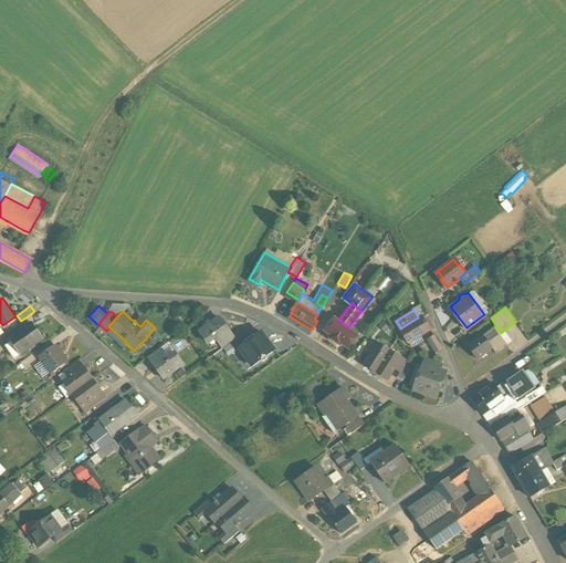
[(431,327),(422,314),(418,316),(418,318),(400,329),(400,327),(399,327),(408,341),(409,340),(419,334),(431,327)]
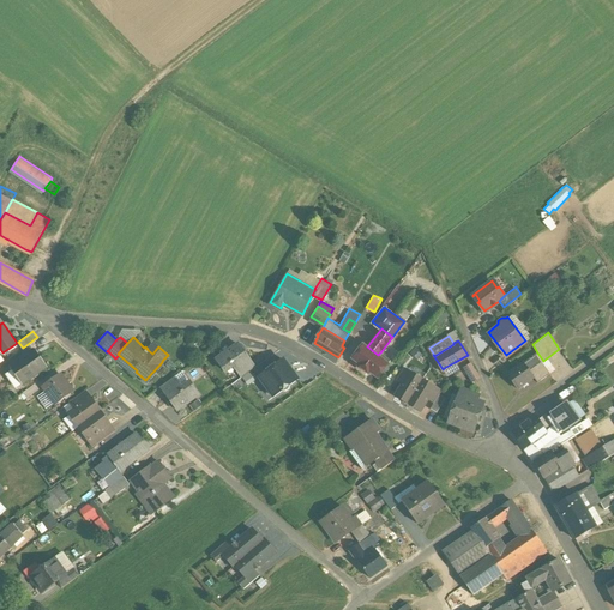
[(251,360),(238,343),(217,357),(223,366),(230,361),(238,369),(239,369),(251,360)]
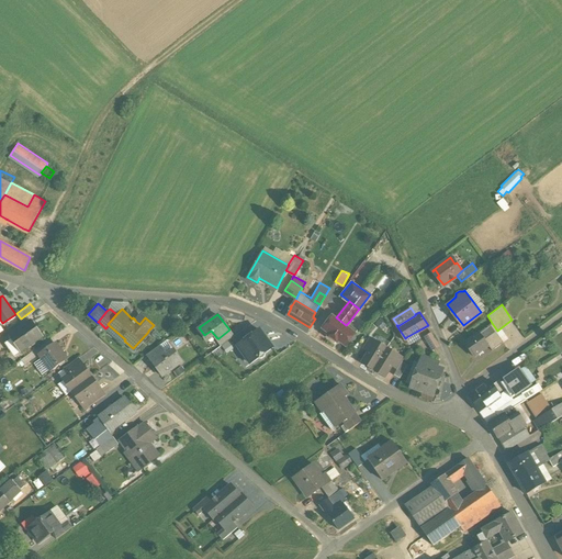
[(336,317),(333,314),(323,327),(329,333),(328,334),(337,341),(338,339),(346,345),(358,328),(349,322),(346,325),(336,317)]
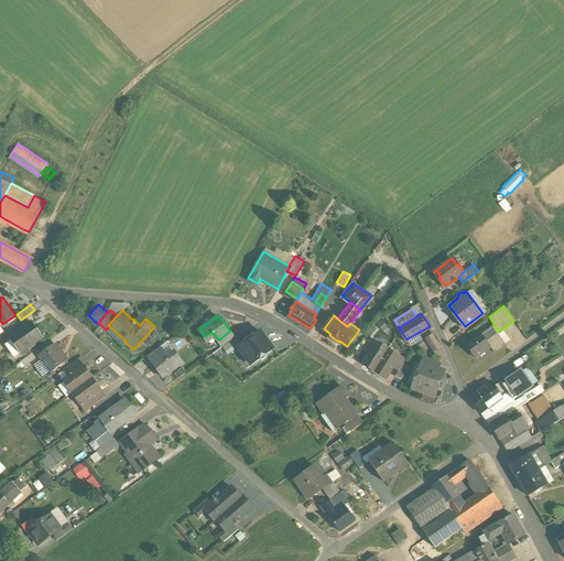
[(43,336),(32,321),(10,336),(21,352),(43,336)]
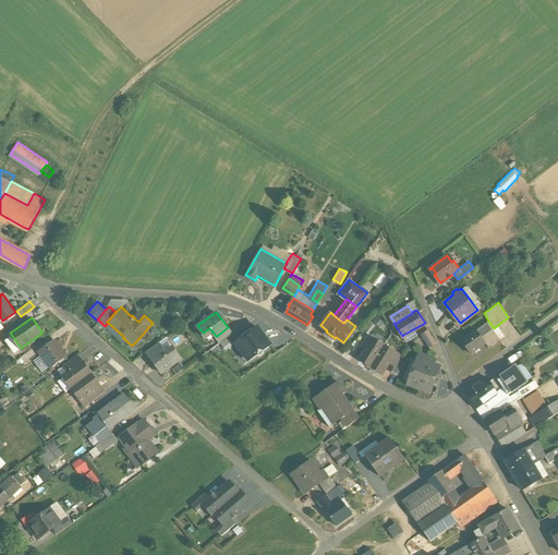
[(494,328),(488,321),(476,329),(485,342),(484,342),(487,348),(499,339),(492,329),(494,328)]
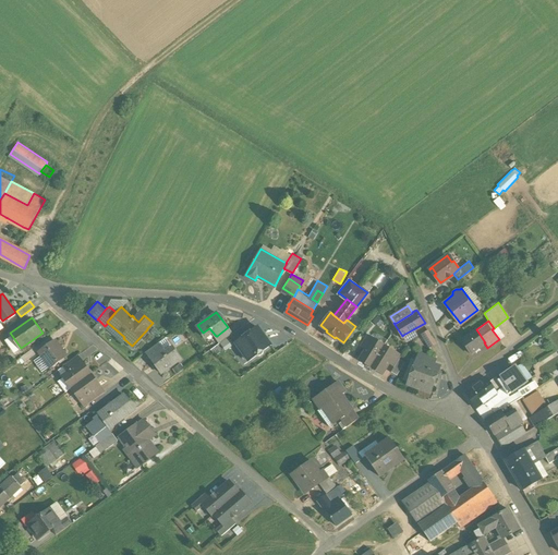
[(231,334),(237,341),(252,329),(246,322),(231,333),(231,334)]
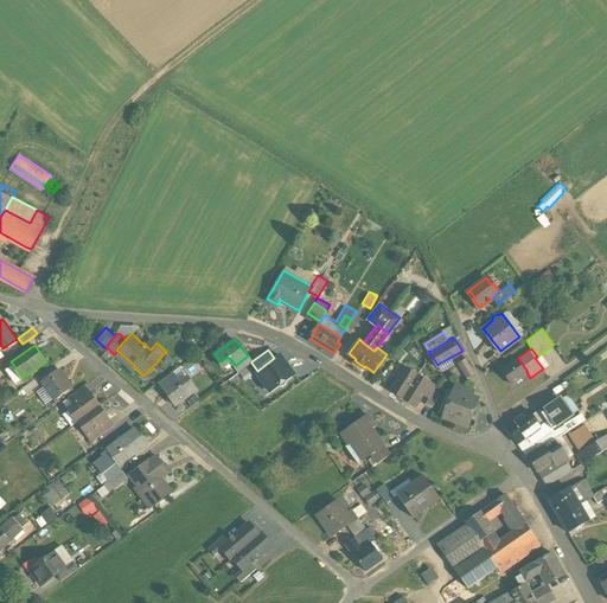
[(286,379),(294,373),(289,366),(285,360),(280,354),(274,358),(257,371),(259,373),(269,387),(272,390),(279,384),(282,384),(286,382),(286,379)]
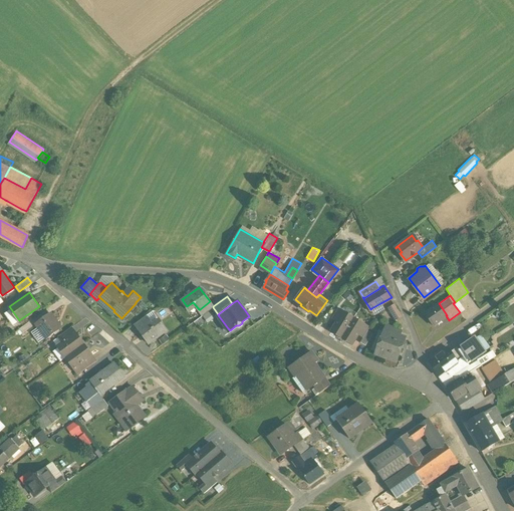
[(210,301),(200,309),(203,313),(213,307),(213,306),(210,301)]
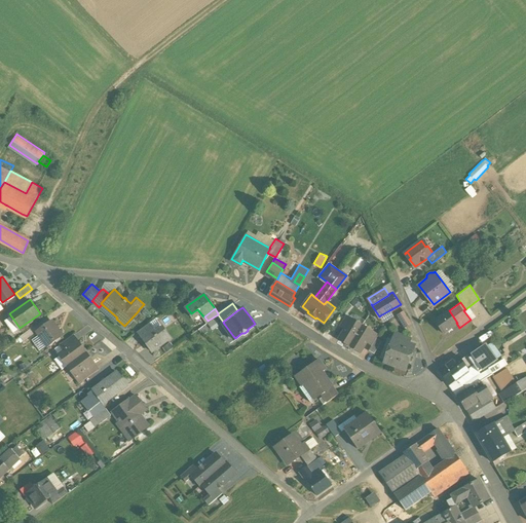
[(449,310),(449,309),(435,320),(443,333),(456,323),(457,323),(449,310)]
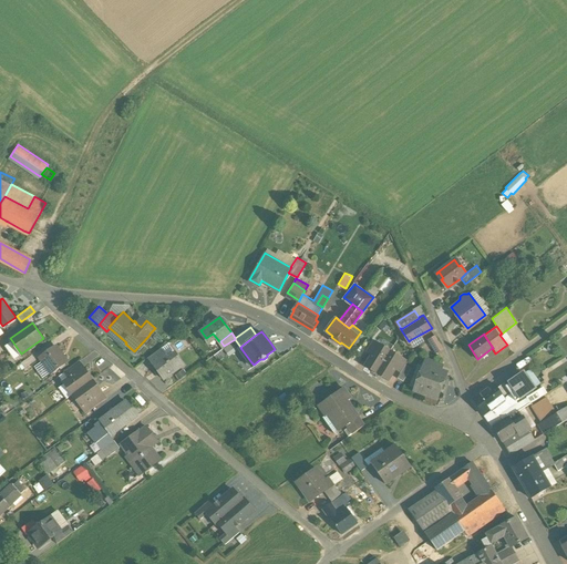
[(420,335),(410,340),(413,345),(422,339),(420,335)]
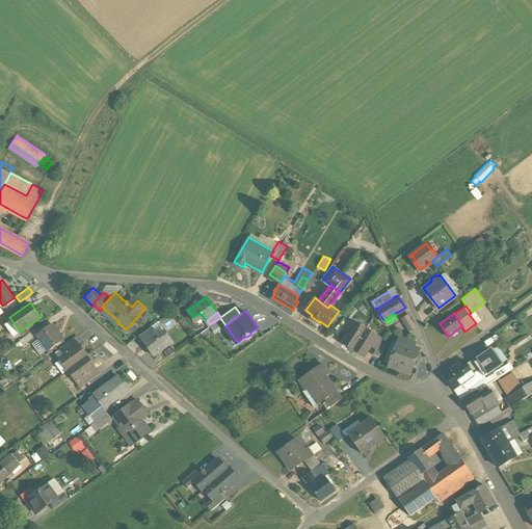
[(409,316),(403,319),(409,329),(416,325),(409,316)]
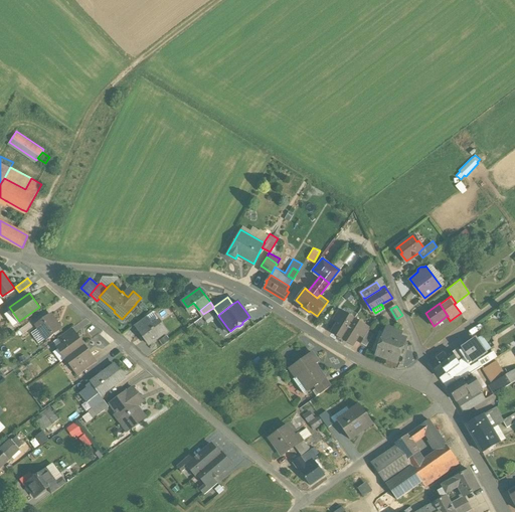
[(19,321),(9,307),(7,309),(8,311),(5,313),(10,321),(19,321)]
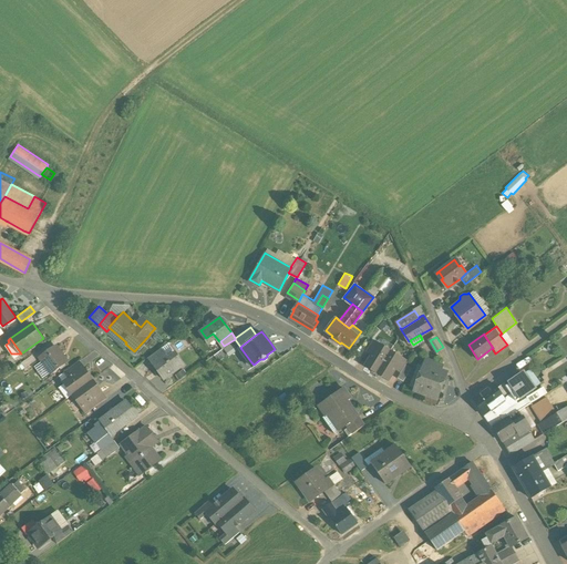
[(381,341),(374,338),(367,349),(373,352),(379,342),(380,344),(381,341)]
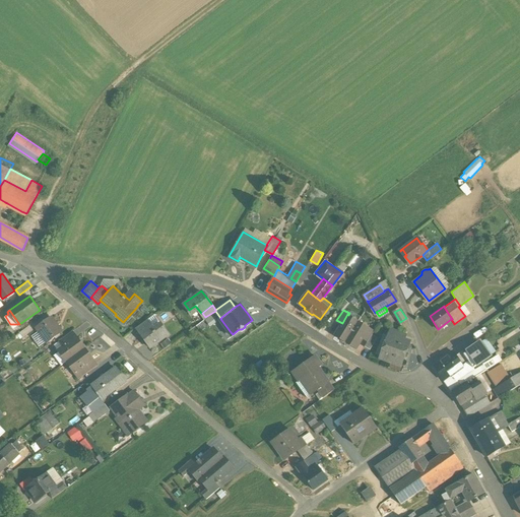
[(348,315),(347,314),(342,323),(335,333),(346,339),(358,321),(348,315)]
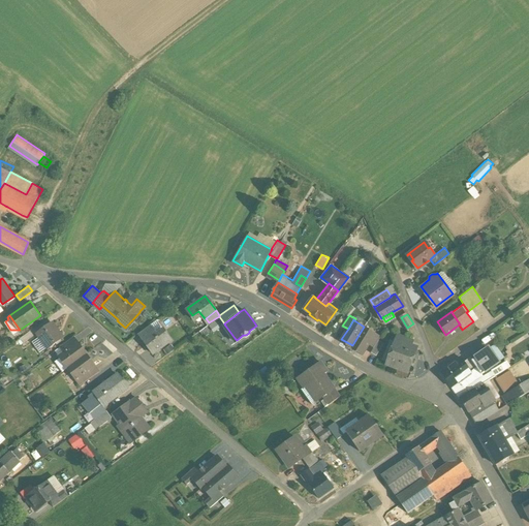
[(63,336),(53,321),(37,332),(49,347),(63,336)]
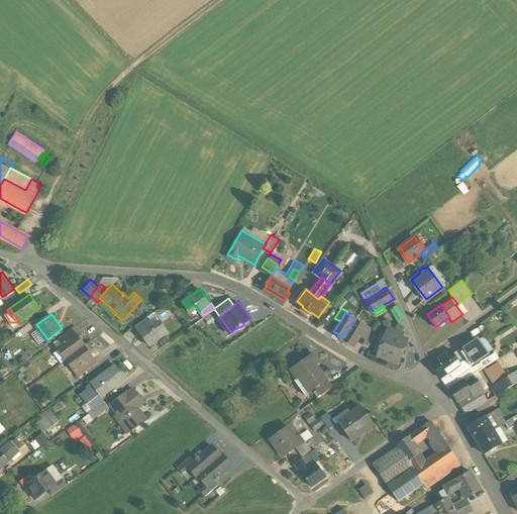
[(145,316),(135,324),(138,328),(139,328),(149,321),(145,316)]
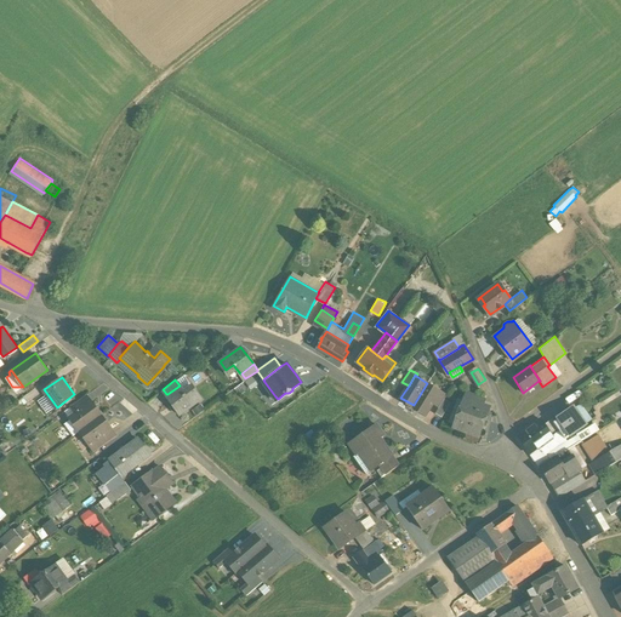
[(275,396),(265,382),(262,383),(263,384),(272,398),(273,398),(275,396)]
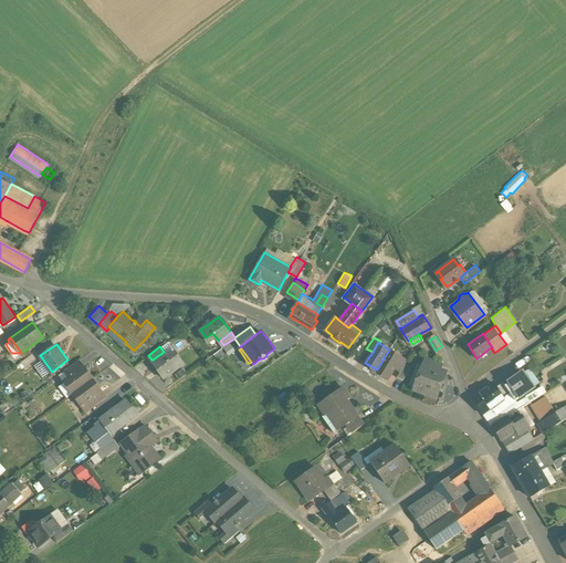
[(389,350),(377,369),(388,377),(395,366),(400,356),(400,355),(389,350)]
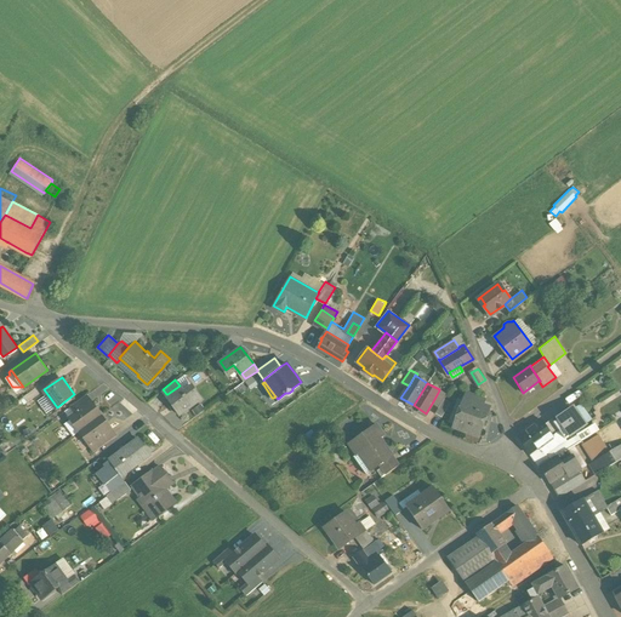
[(180,386),(167,394),(180,412),(200,396),(194,388),(187,393),(181,384),(180,386)]
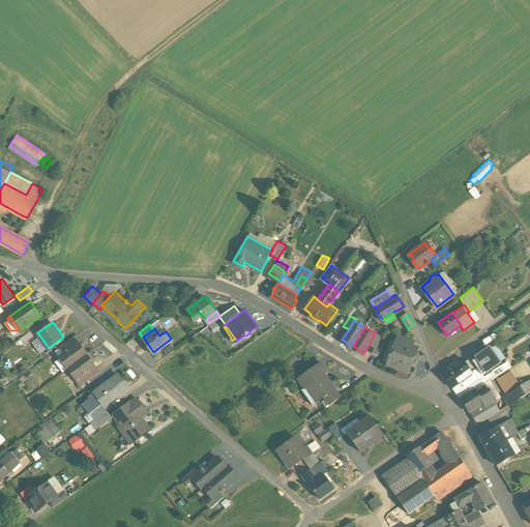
[(30,330),(20,338),(24,343),(34,335),(30,330)]
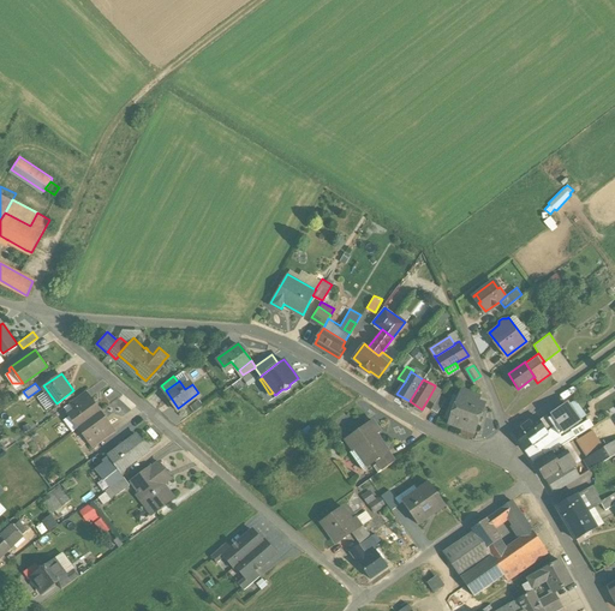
[(443,388),(435,384),(435,385),(435,387),(429,397),(435,401),(440,394),(443,388)]
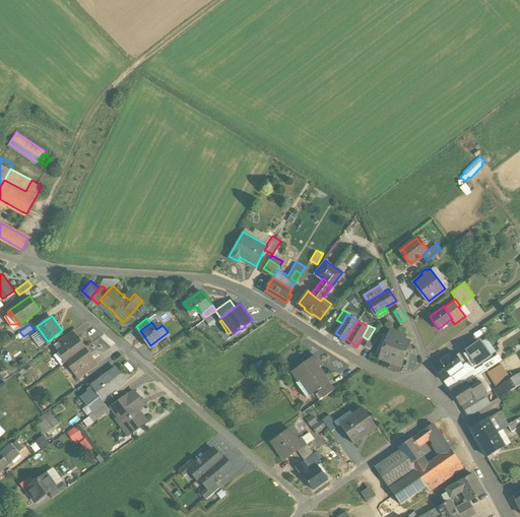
[(406,332),(392,327),(390,332),(404,337),(406,332)]
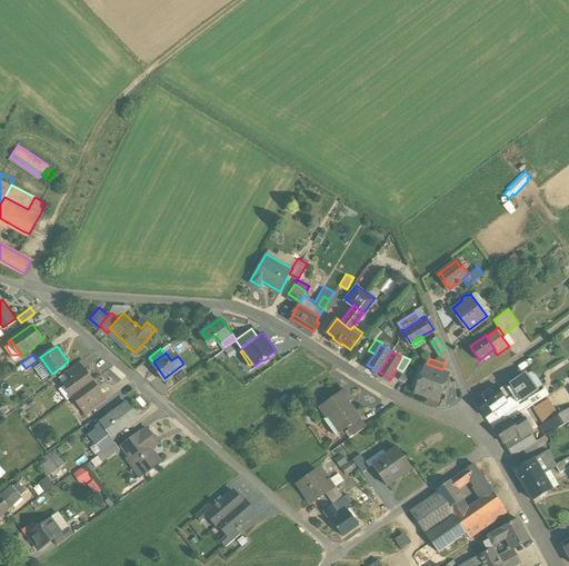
[(78,361),(65,371),(69,378),(83,368),(78,361)]
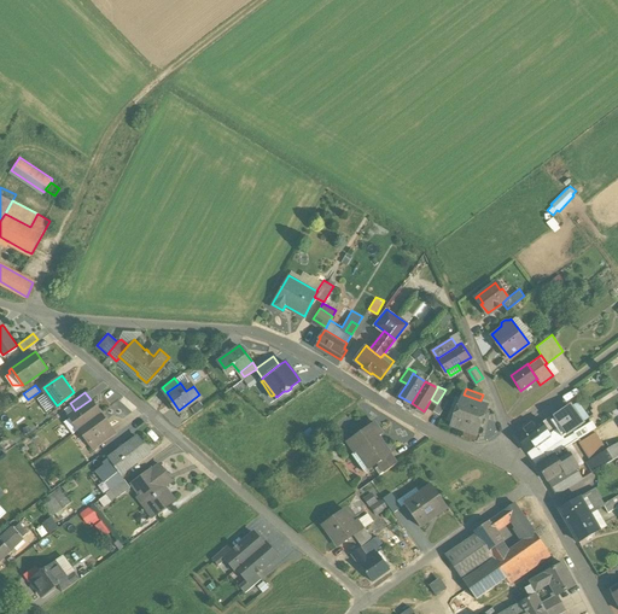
[(481,401),(464,395),(458,408),(482,419),(488,404),(481,401)]
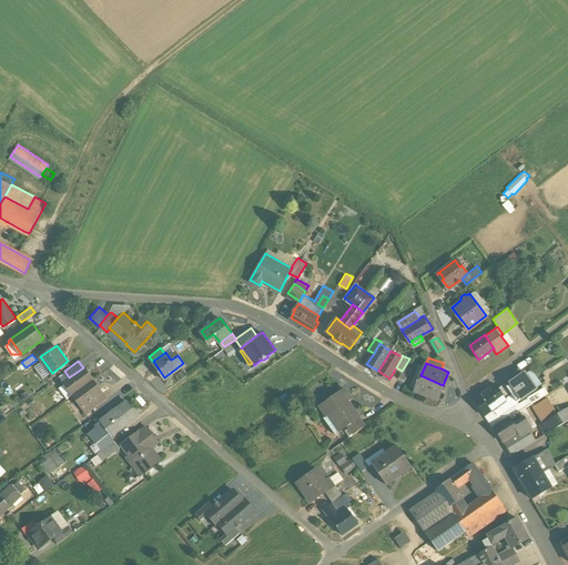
[(413,367),(406,364),(402,371),(398,376),(404,381),(413,367)]
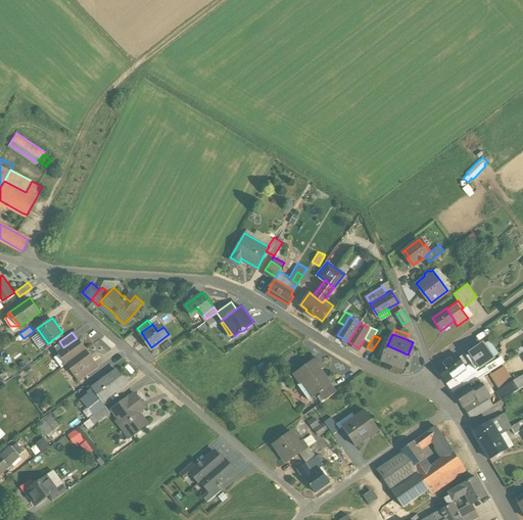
[(63,347),(58,351),(66,363),(85,348),(77,338),(63,347)]
